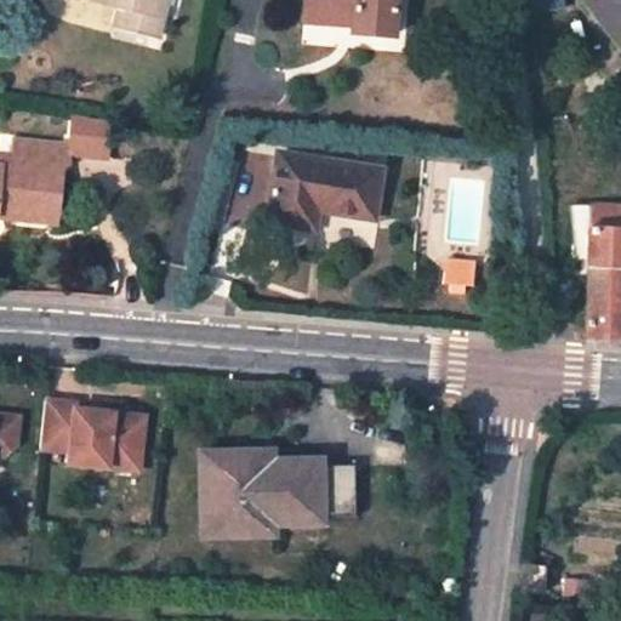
[(118,6),(92,0),(91,0),(86,21),(113,27),(118,6)]
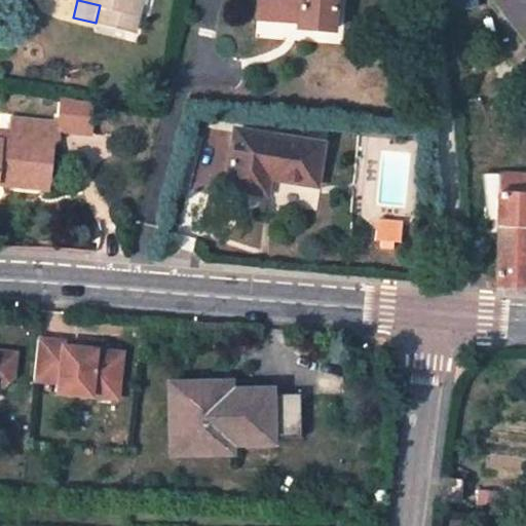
[(78,0),(100,5),(96,23),(130,31),(137,0),(78,0)]
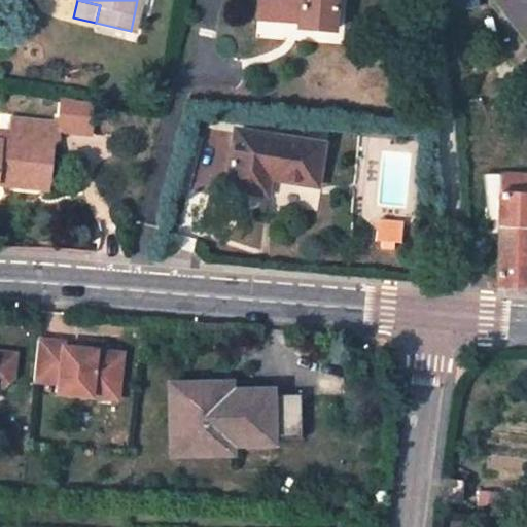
[(257,0),(257,19),(297,23),(297,28),(331,31),(334,0),(257,0)]
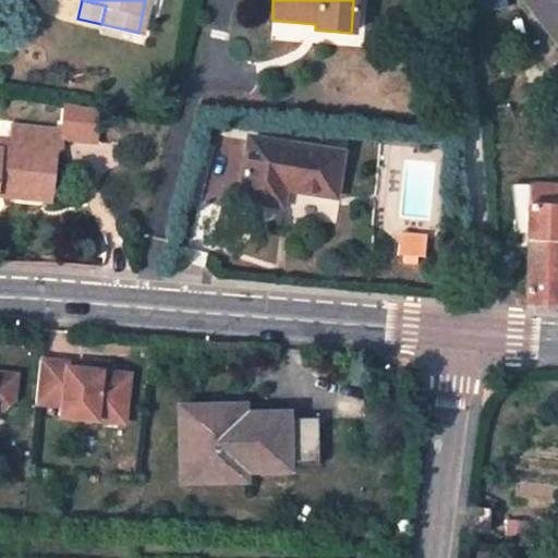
[(557,0),(524,0),(523,1),(557,45),(557,0)]
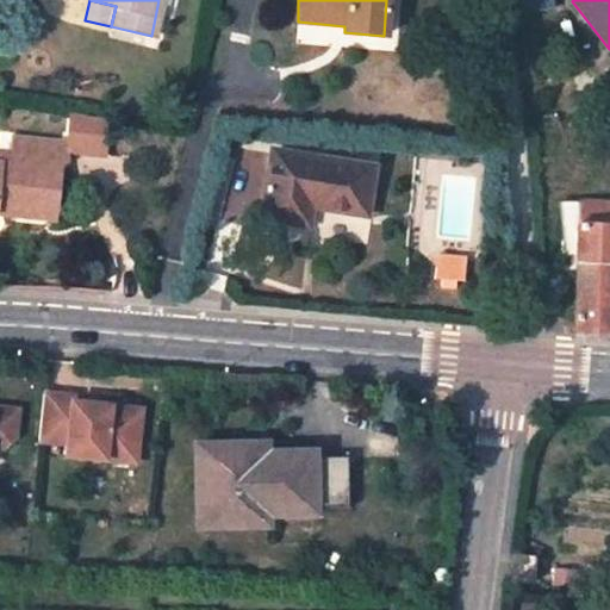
[(0,201),(55,209),(60,169),(53,168),(54,156),(67,157),(67,147),(104,150),(106,118),(68,111),(66,141),(13,135),(11,153),(0,150),(0,201)]
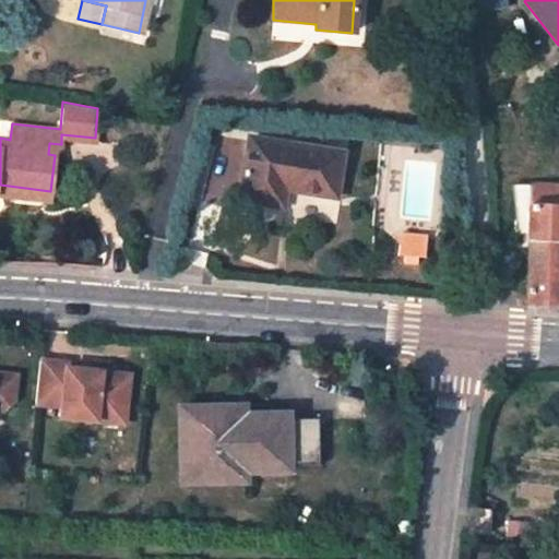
[(340,152),(249,137),(240,200),(280,205),(282,189),(333,198),(340,152)]
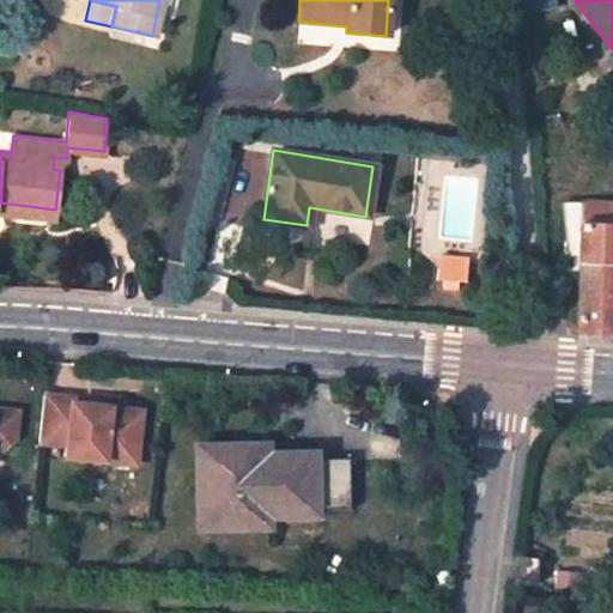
[(578,240),(576,337),(612,335),(612,201),(560,201),(564,241),(578,240)]
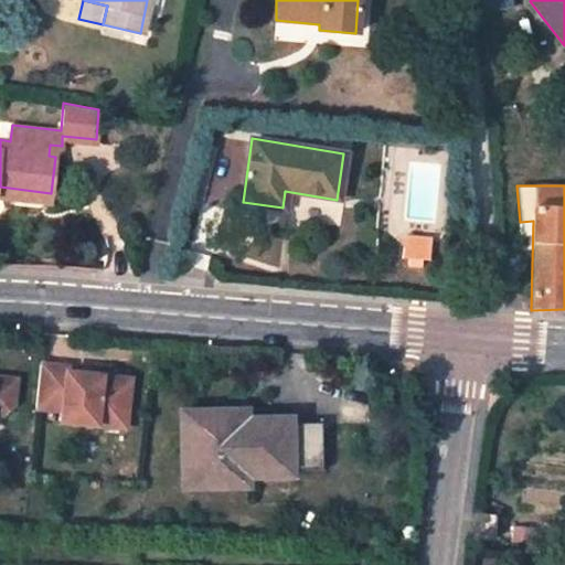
[(0,199),(50,204),(51,193),(0,187),(0,199)]
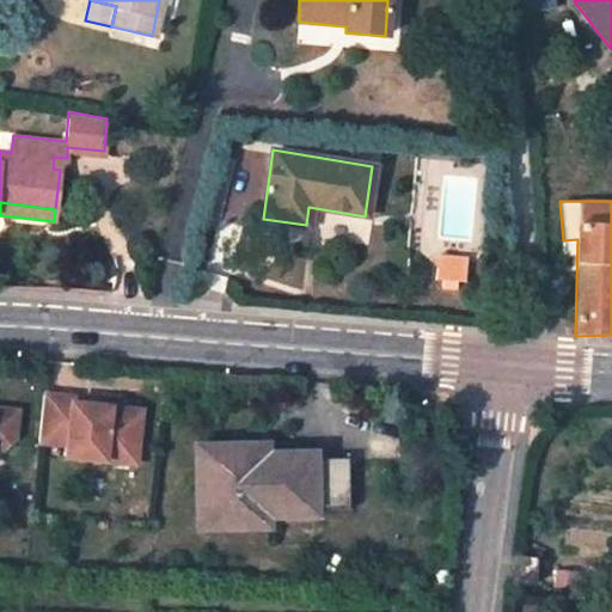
[(439,252),(436,277),(465,280),(467,256),(439,252)]
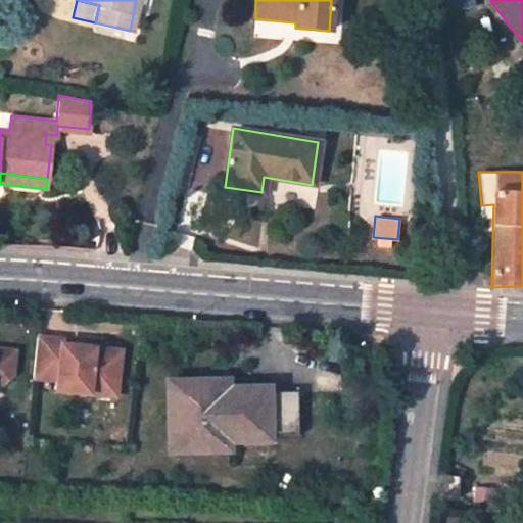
[(39,338),(34,378),(59,381),(58,391),(91,395),(92,385),(117,388),(122,352),(77,347),(77,352),(63,350),(64,340),(39,338)]
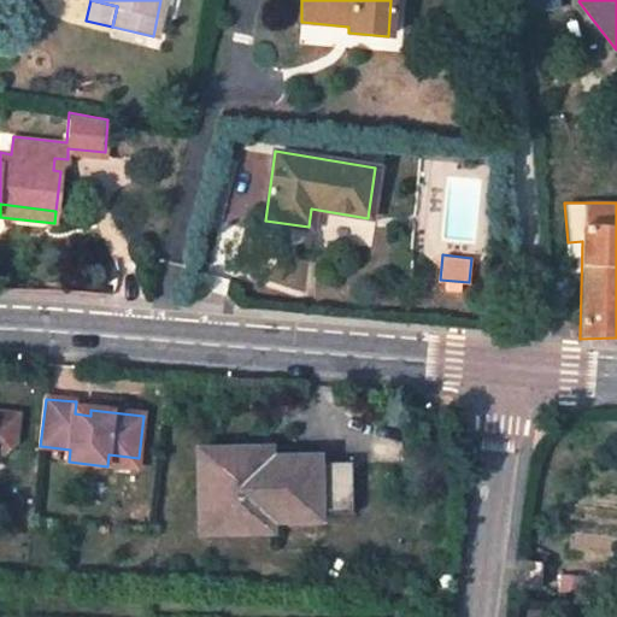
[(0,452),(4,453),(16,444),(18,416),(0,412),(0,452)]
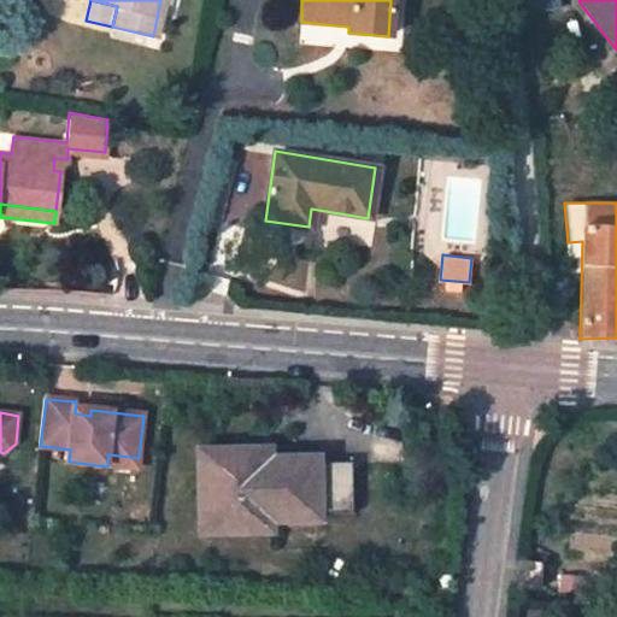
[(271,463),(271,458),(271,450),(207,451),(209,464),(271,463)]
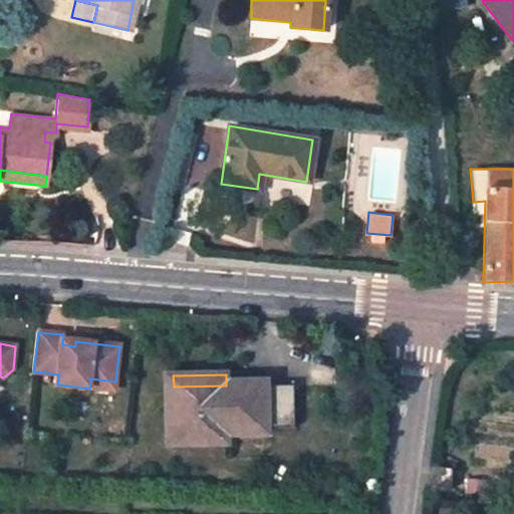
[(165,445),(175,445),(174,387),(173,375),(165,375),(165,445)]
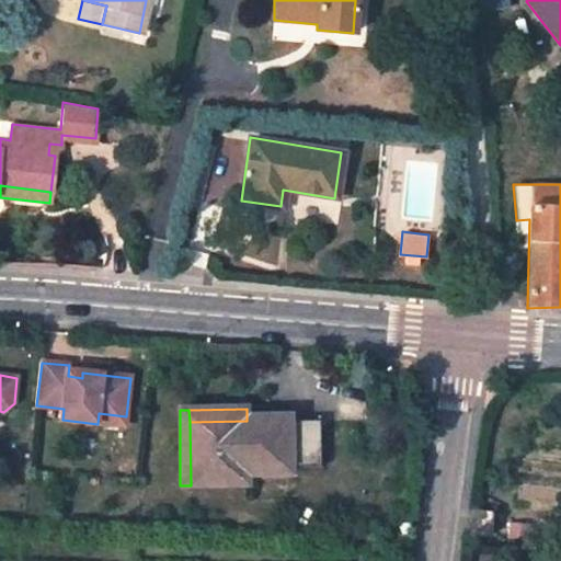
[(125,427),(126,416),(99,413),(98,424),(125,427)]
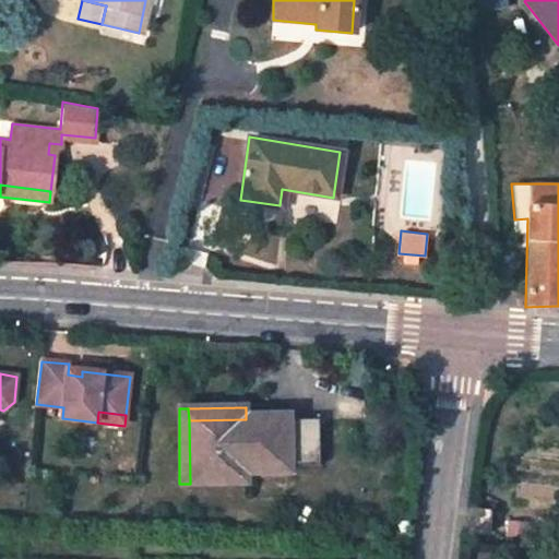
[(319,466),(318,418),(289,419),(289,414),(246,415),(246,419),(189,420),(190,471),(247,470),(247,473),(292,472),(292,467),(319,466)]
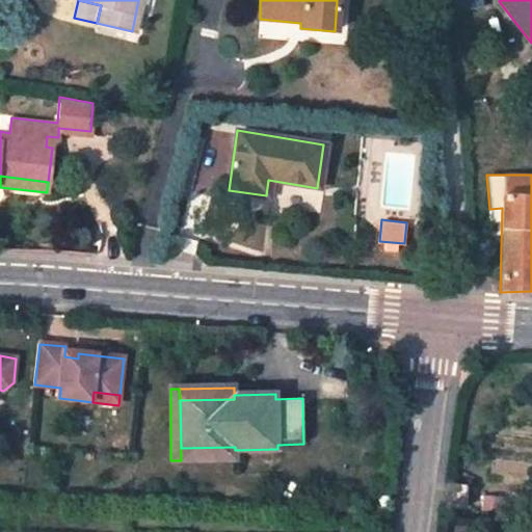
[(505,397),(504,407),(513,409),(514,399),(505,397)]
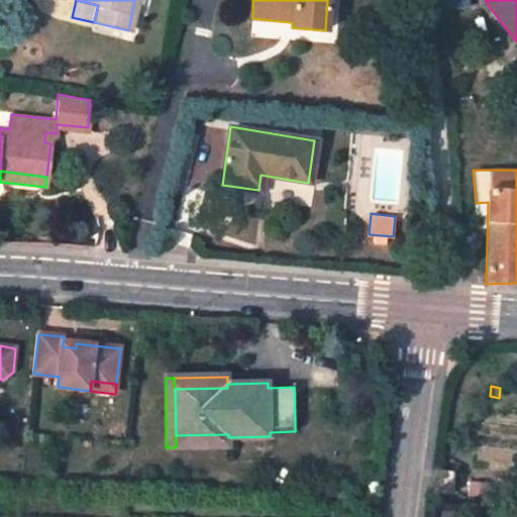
[(228,446),(228,437),(228,434),(176,435),(176,447),(228,446)]
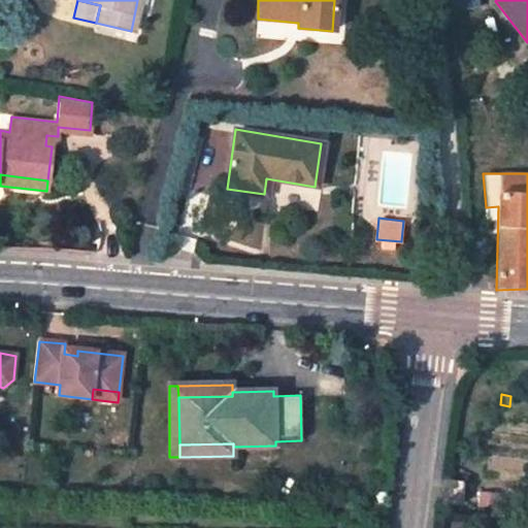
[(444,482),(443,501),(462,503),(464,484),(444,482)]
